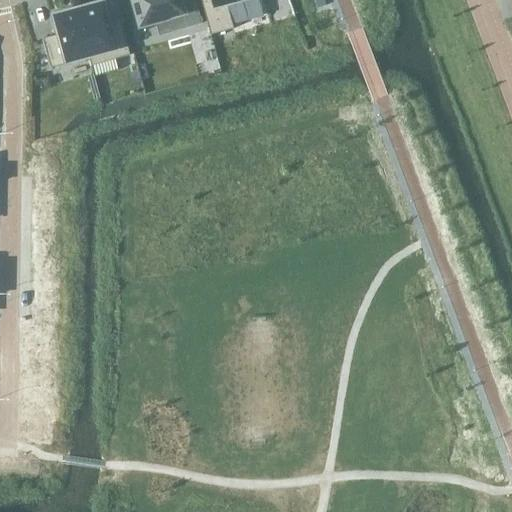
[(85,7),(75,10),(88,58),(87,58),(88,62),(112,55),(113,59),(127,55),(120,27),(108,30),(100,3),(97,3),(97,0),(84,4),(85,7)]
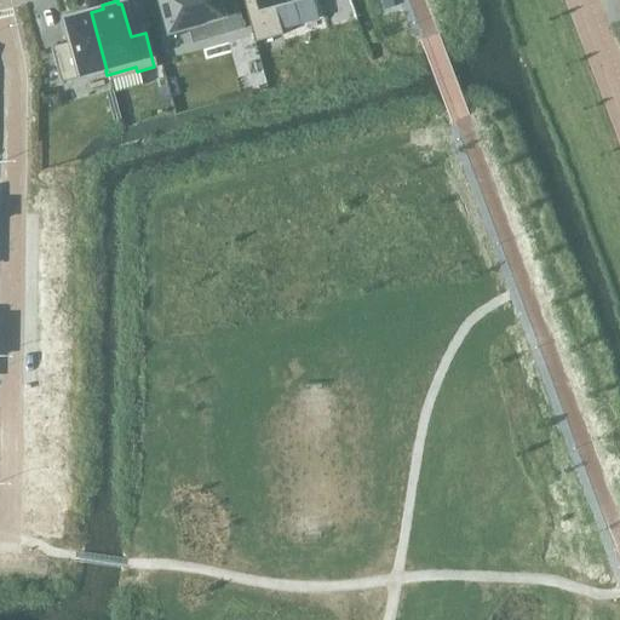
[(156,0),(166,33),(220,17),(225,34),(244,29),(235,0),(156,0)]
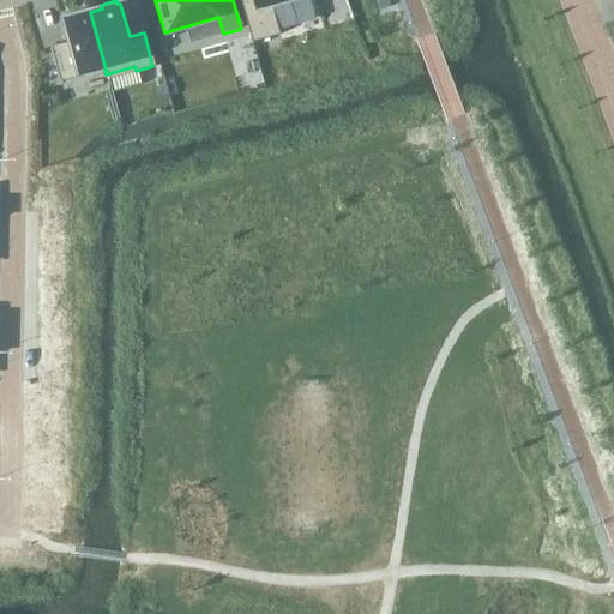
[(240,0),(252,42),(280,35),(272,7),(296,0),(240,0)]
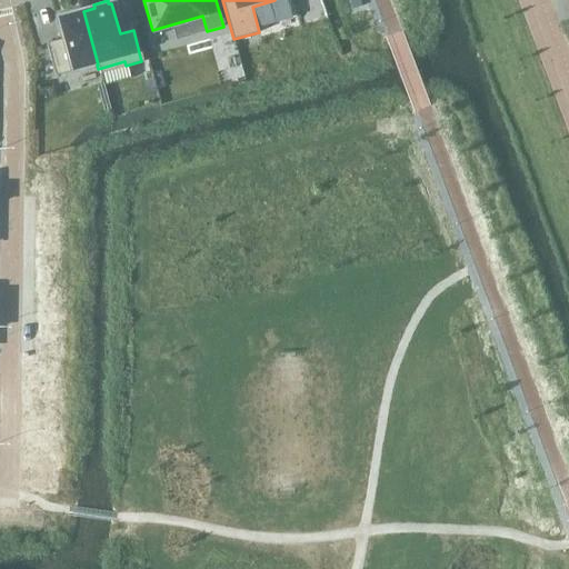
[(359,0),(349,0),(351,9),(361,7),(359,0)]
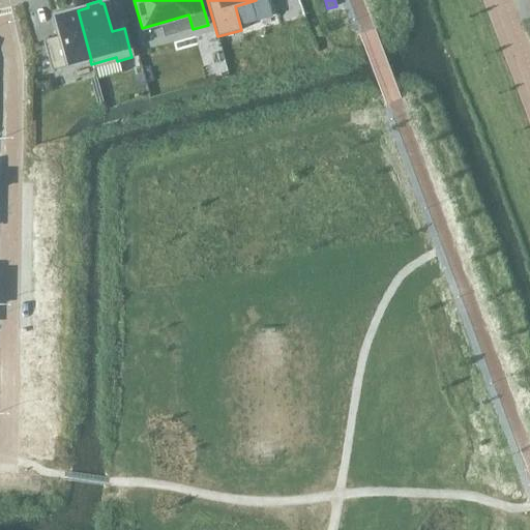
[(56,37),(41,40),(50,71),(90,60),(91,60),(78,10),(51,18),(56,37)]
